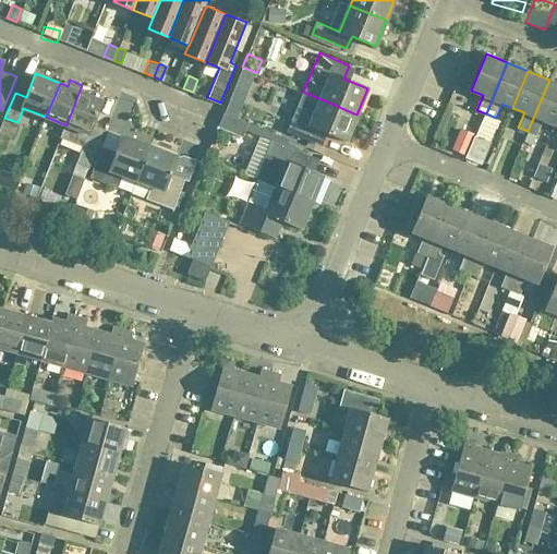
[(555,125),(556,121),(556,83),(549,80),(528,131),(537,135),(543,120),(555,125)]
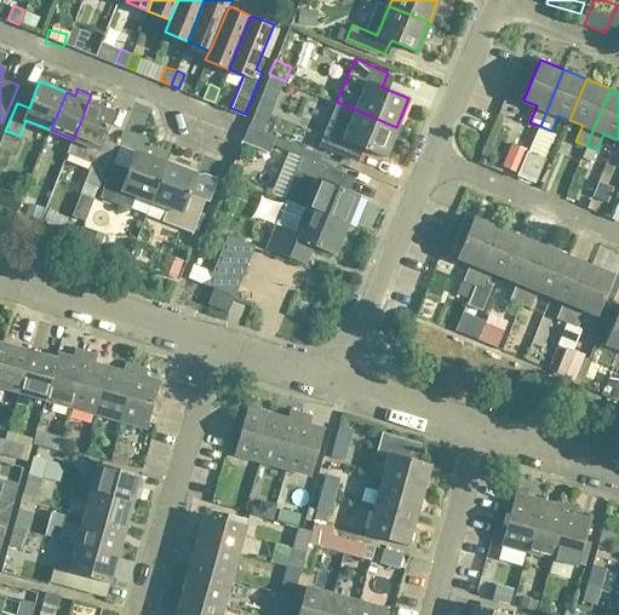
[(89,101),(74,139),(68,153),(91,162),(84,180),(98,187),(116,142),(104,137),(114,111),(89,101)]
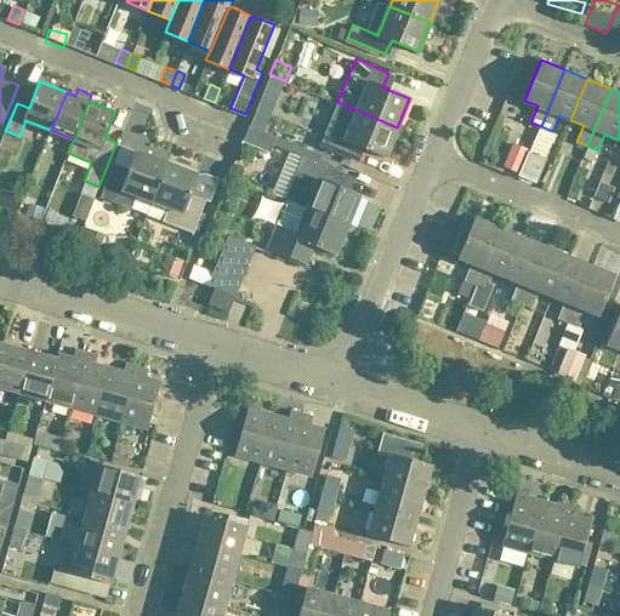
[(337,102),(319,146),(353,159),(358,146),(385,157),(397,127),(358,110),(337,102)]
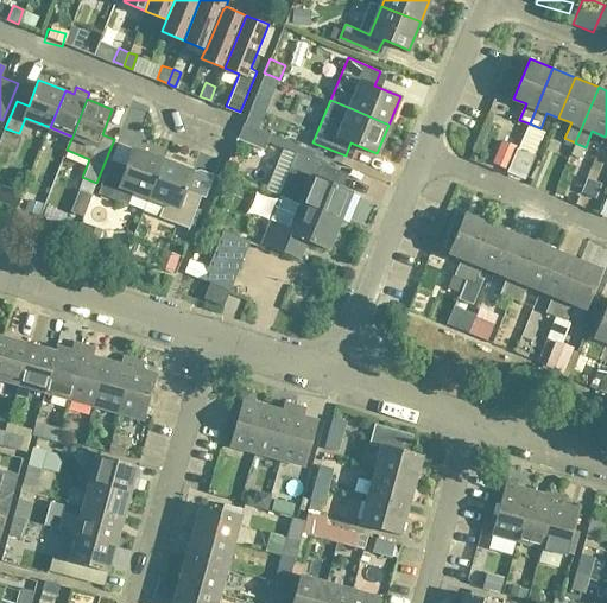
[(265,147),(272,132),(246,121),(239,137),(265,147)]
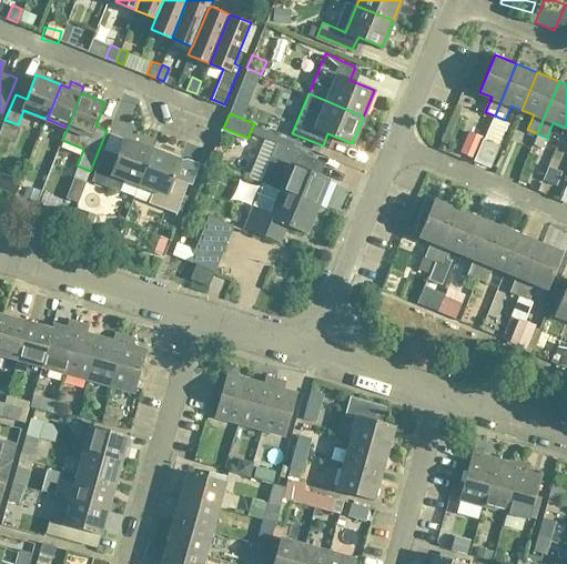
[(459,151),(473,157),(482,136),(468,130),(459,151)]
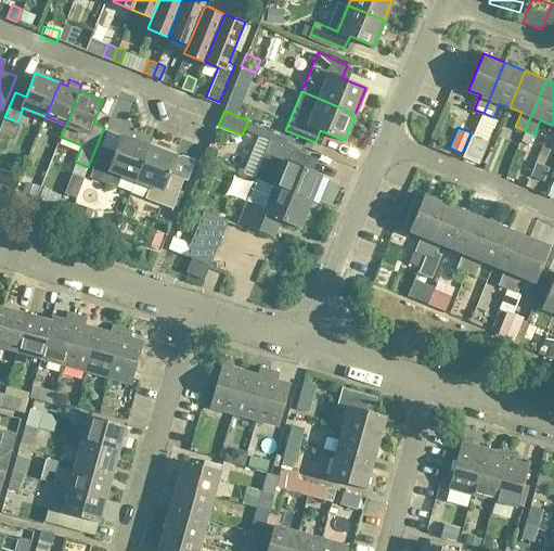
[(137,180),(150,144),(123,135),(116,151),(102,145),(90,175),(117,186),(123,175),(137,180)]
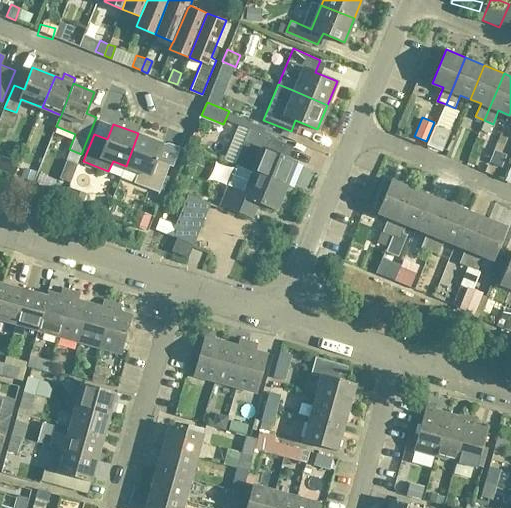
[(252,129),(247,141),(237,165),(286,185),(296,161),(280,154),(285,143),(252,129)]
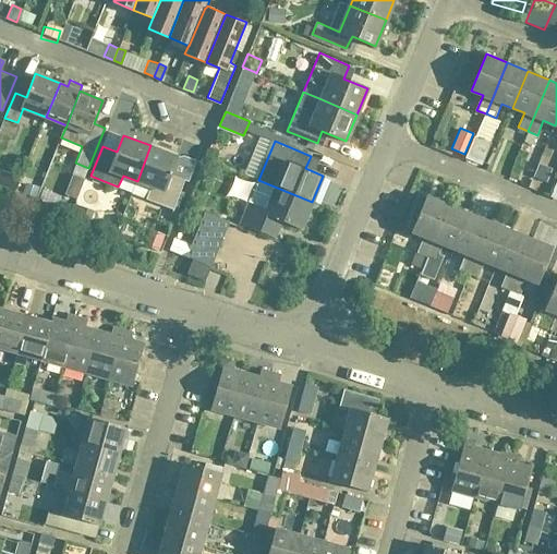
[(150,145),(137,181),(152,187),(147,197),(173,208),(185,177),(171,171),(178,156),(150,145)]
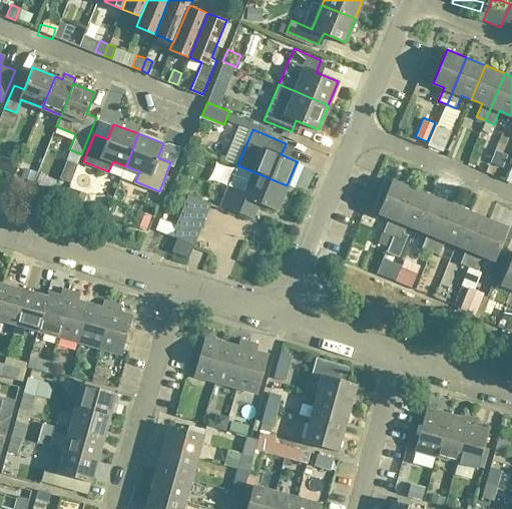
[(479,170),(486,154),(474,149),(467,165),(479,170)]
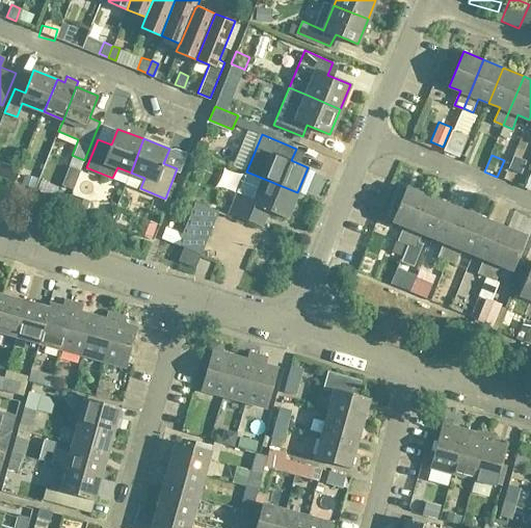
[(297,192),(246,172),(237,195),(231,208),(259,220),(264,207),(287,217),(297,192)]
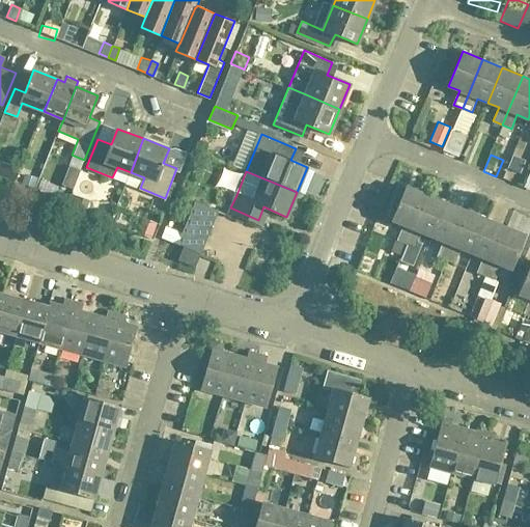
[(407,243),(427,194),(407,186),(392,221),(403,225),(391,253),(398,256),(405,242),(407,243)]
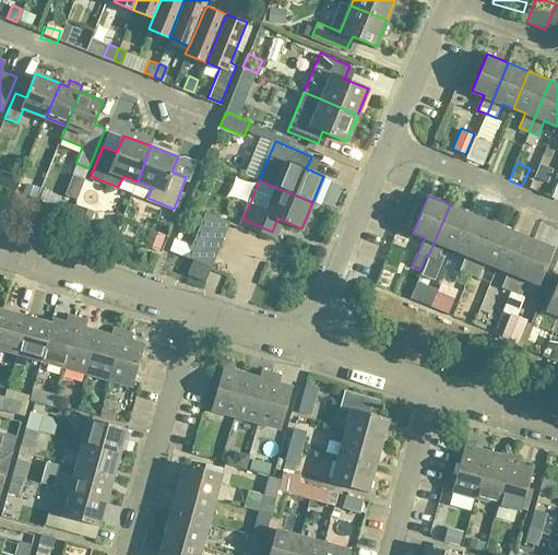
[(450,204),(428,256),(420,275),(434,281),(444,256),(440,255),(443,246),(455,250),(471,213),(450,204)]
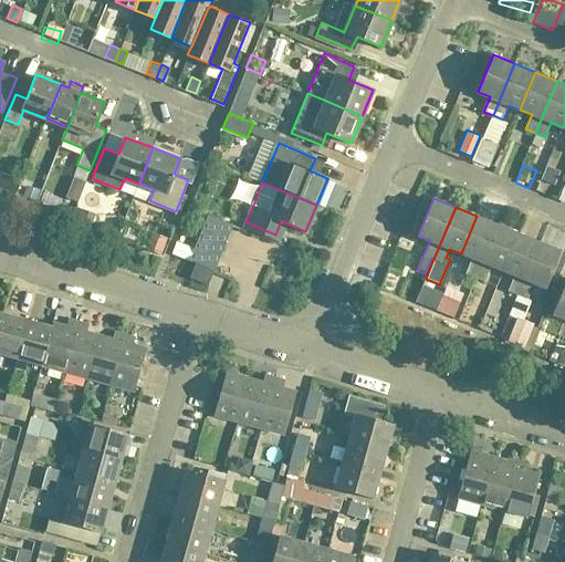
[(215,269),(233,225),(209,215),(195,247),(190,258),(215,269)]
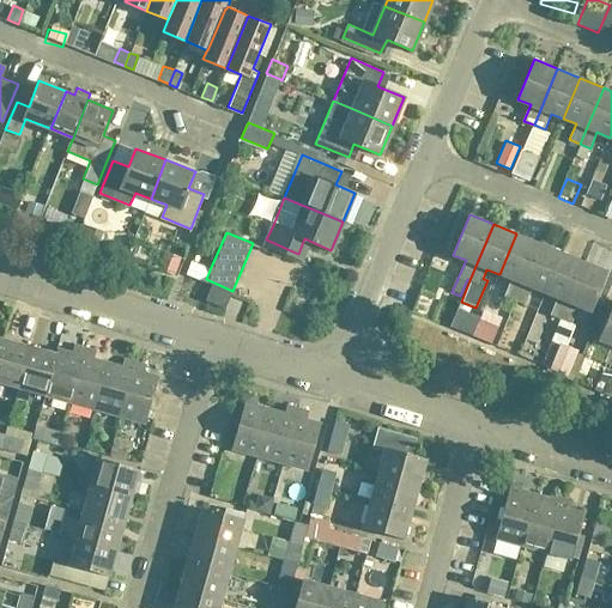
[(516,233),(500,274),(511,279),(504,295),(515,299),(539,243),(516,233)]
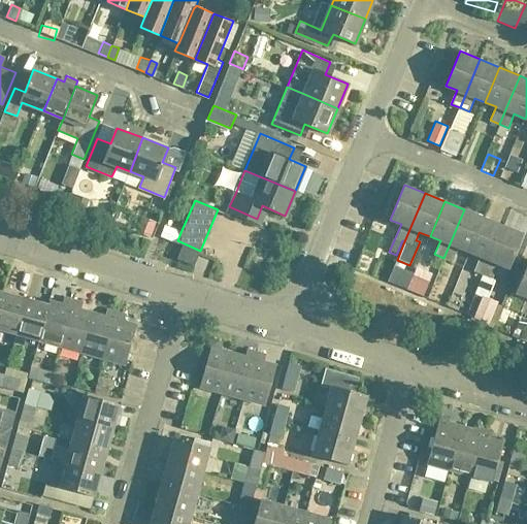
[(464,209),(443,258),(453,261),(458,248),(469,253),(484,218),(464,209)]
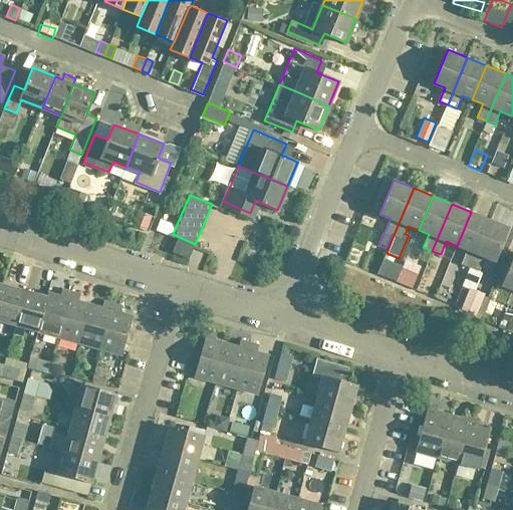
[(471,267),(491,220),(471,212),(457,246),(468,250),(463,263),(471,267)]
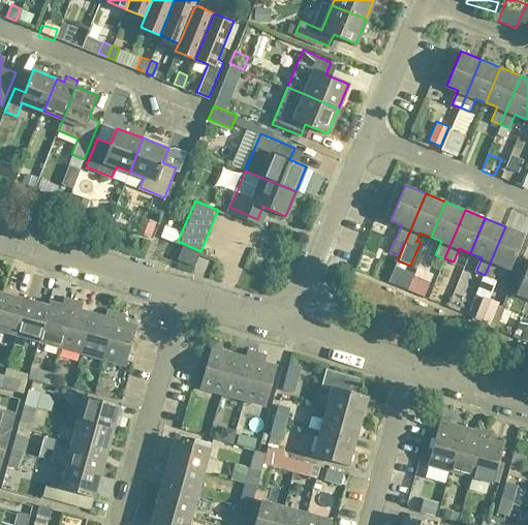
[(152,238),(153,223),(137,222),(136,237),(152,238)]
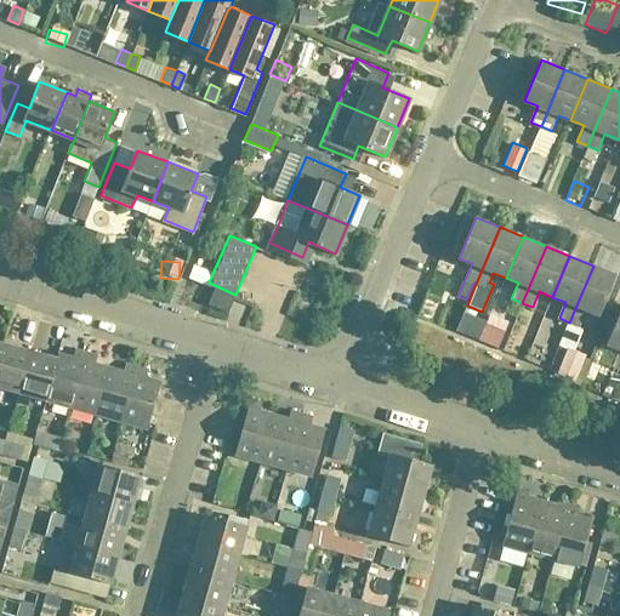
[(209,284),(209,283),(214,271),(193,263),(188,277),(209,284)]
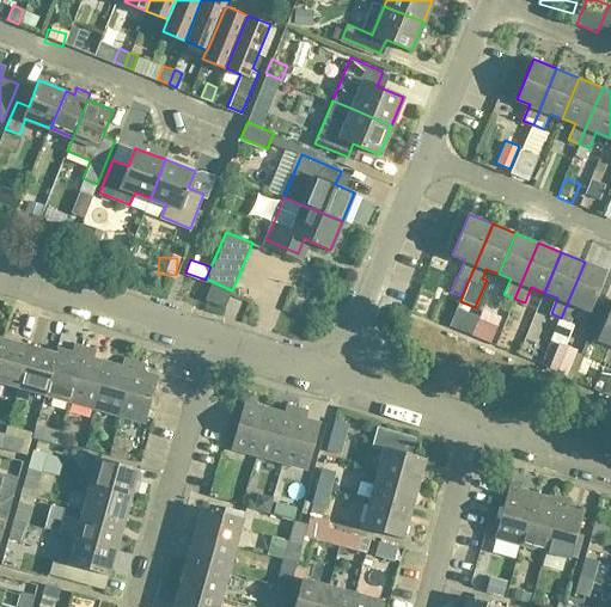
[(585,262),(561,318),(572,322),(578,306),(591,311),(608,271),(585,262)]
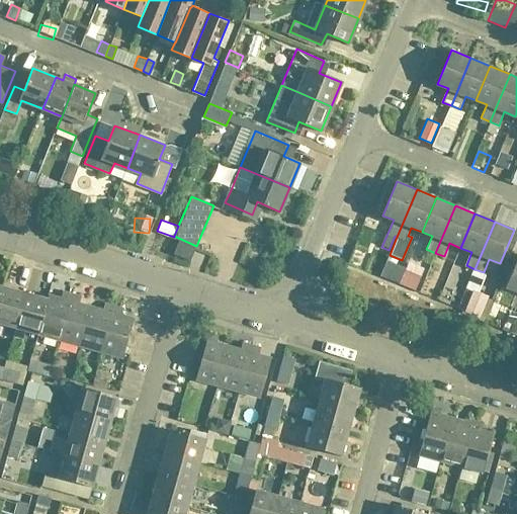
[(190,260),(195,248),(179,241),(174,253),(190,260)]
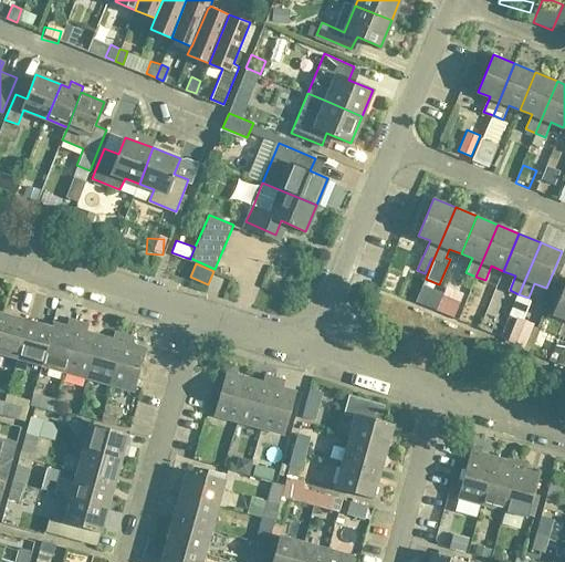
[(558,363),(564,346),(564,285),(553,314),(564,320),(564,322),(558,334),(564,336),(554,361),(558,363)]
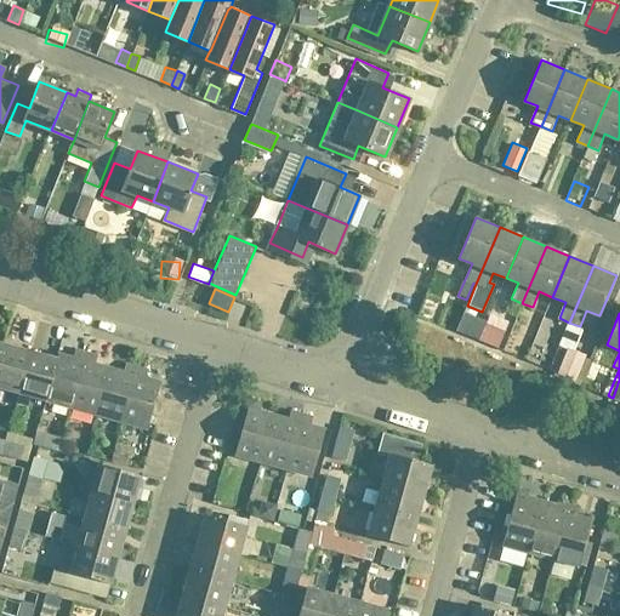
[(479,340),(483,330),(460,320),(456,330),(479,340)]
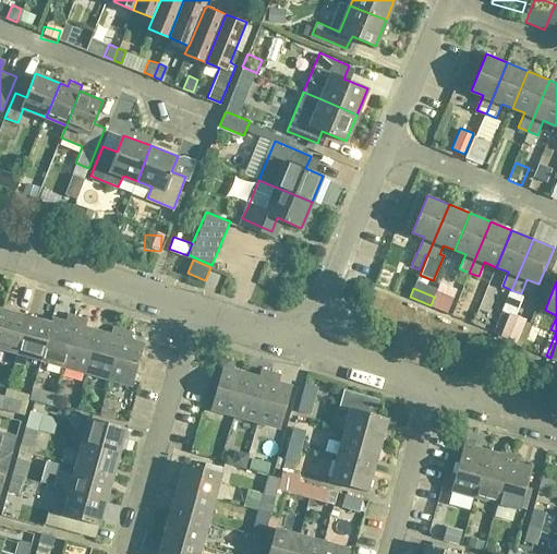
[(431,305),(447,312),(452,298),(437,290),(434,297),(431,305)]
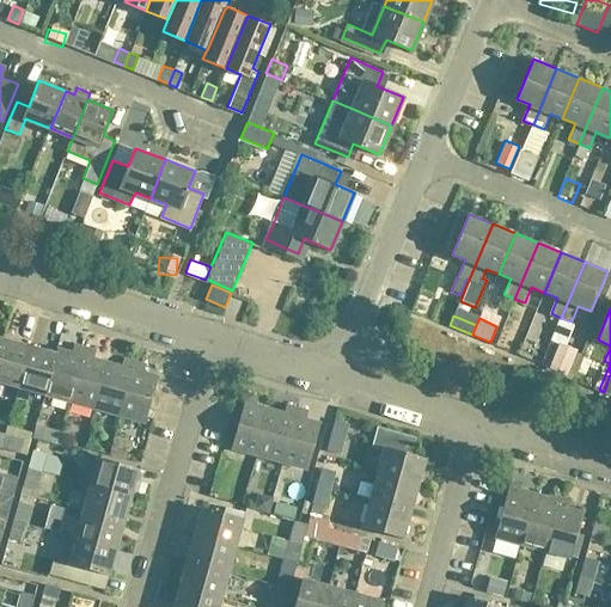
[(0,355),(0,380),(18,385),(20,386),(31,345),(5,338),(0,355)]
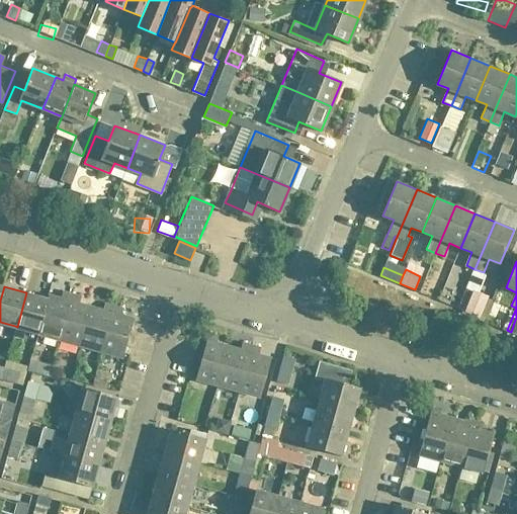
[(60,339),(73,292),(63,289),(61,297),(49,293),(47,298),(50,298),(39,333),(60,339)]
